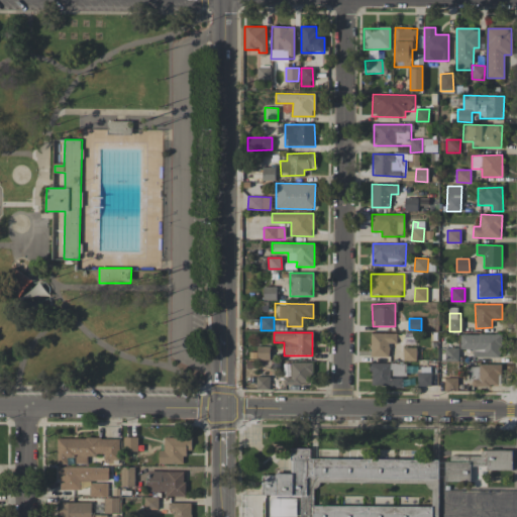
[(371,356),(389,356),(389,343),(396,343),(396,333),(371,333),(371,356)]
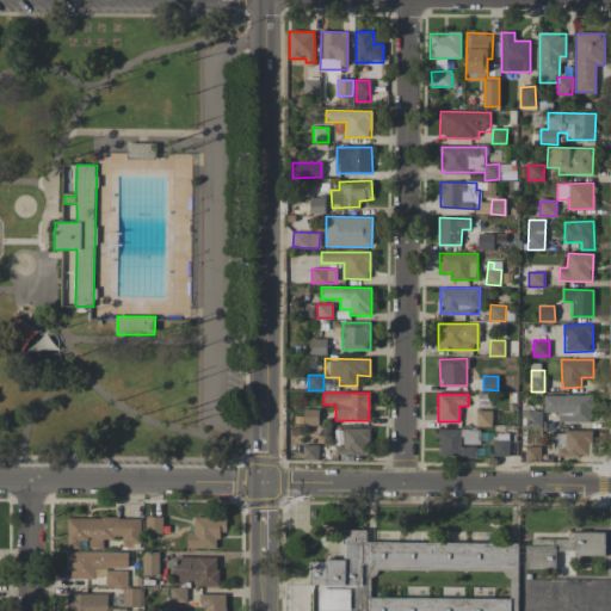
[(592,395),(544,395),(544,413),(559,413),(559,423),(592,423),(592,395)]
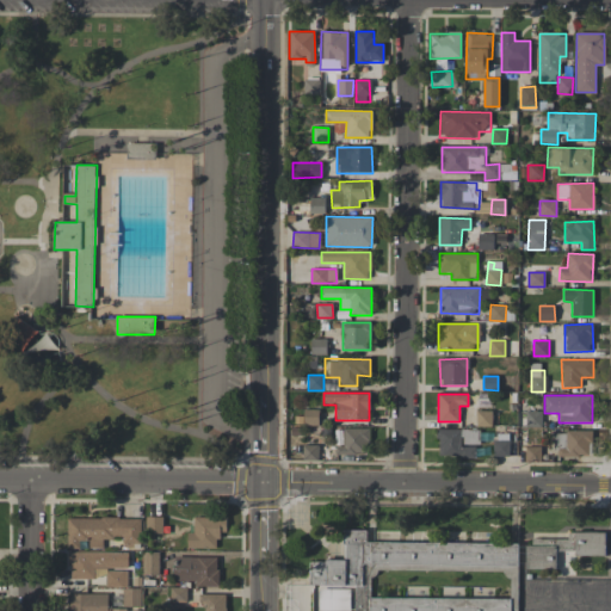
[(319,424),(319,409),(304,409),(304,424),(319,424)]
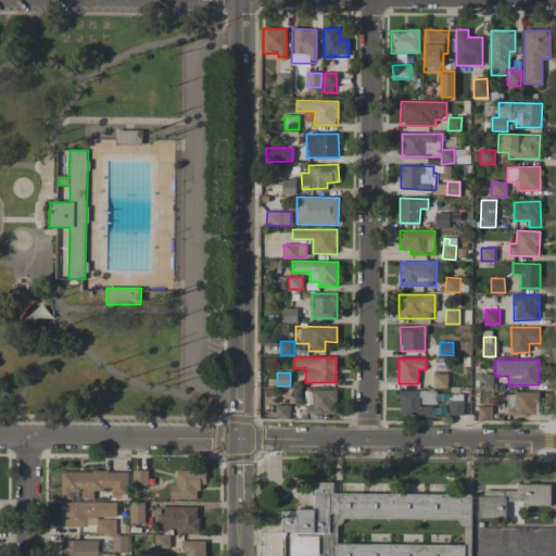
[(447,374),(434,374),(433,388),(447,388),(447,374)]
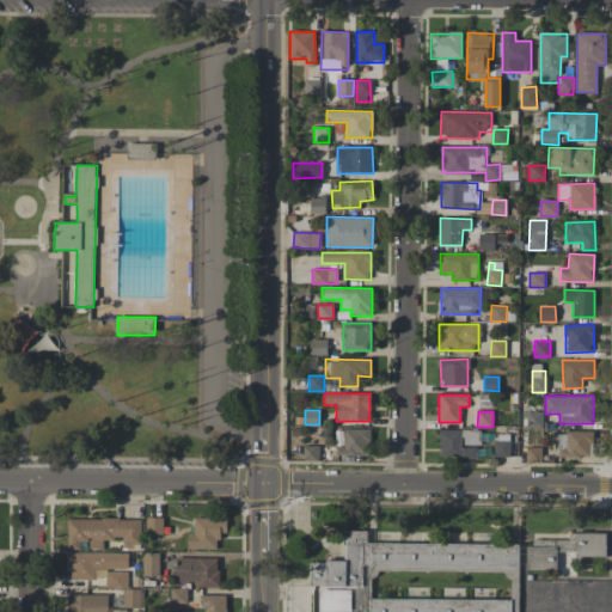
[(371,429),(344,429),(343,447),(337,447),(336,454),(369,456),(371,429)]
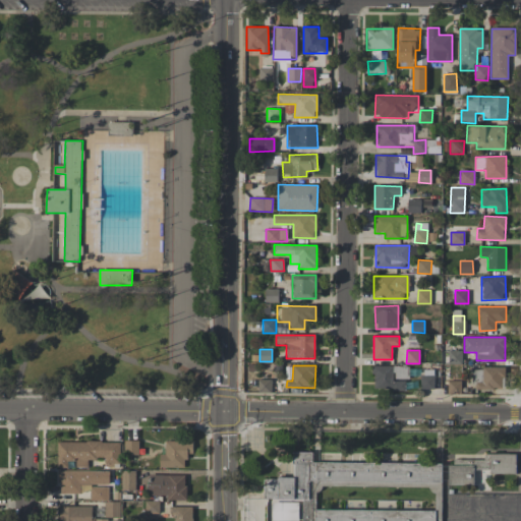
[(373,390),(405,391),(405,380),(407,380),(408,366),(373,365),(373,390)]
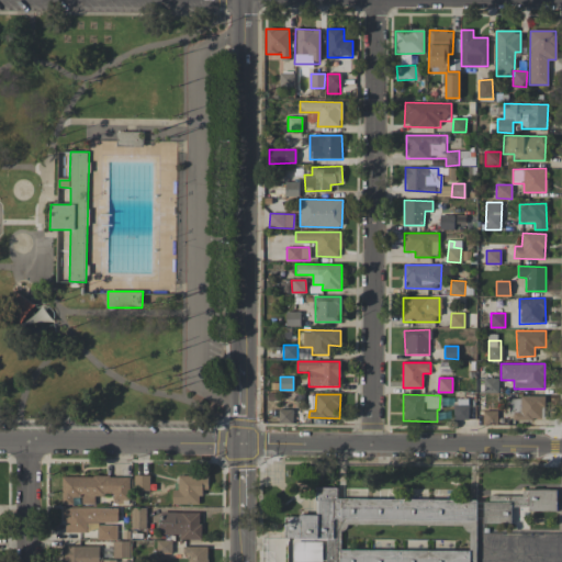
[(544,396),(510,396),(510,419),(540,420),(540,407),(544,407),(544,396)]
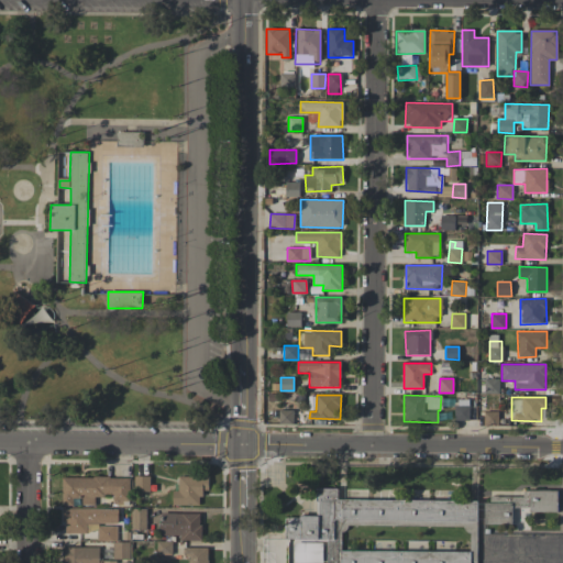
[(456,420),(470,420),(468,399),(455,399),(456,420)]
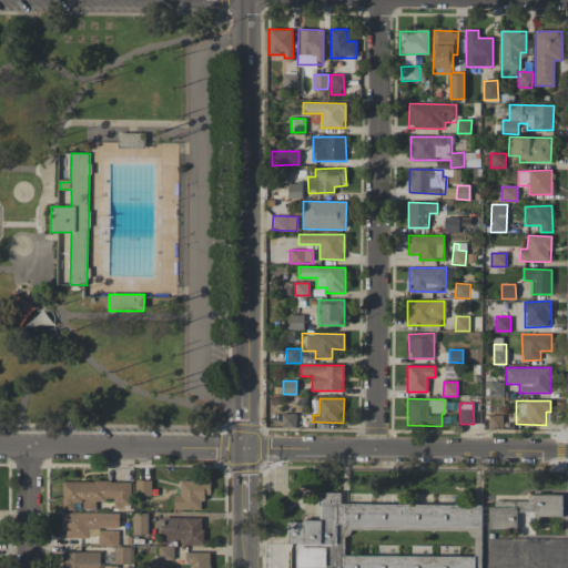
[(296,414),(282,414),(282,427),(295,427),(296,414)]
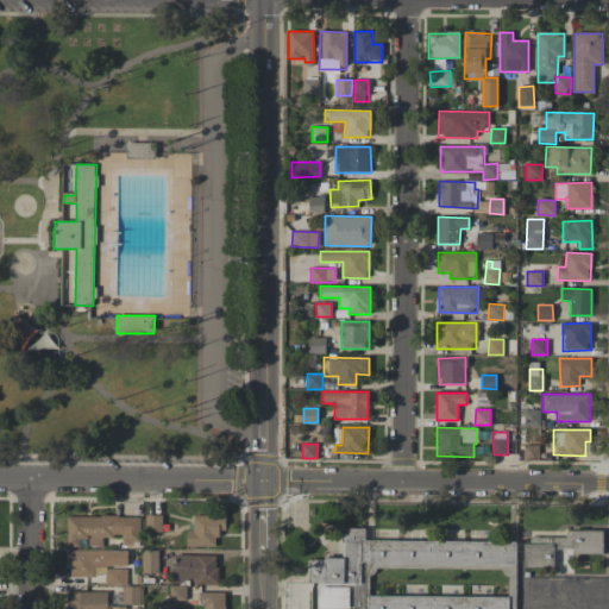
[(523,460),(539,460),(539,445),(525,445),(523,460)]
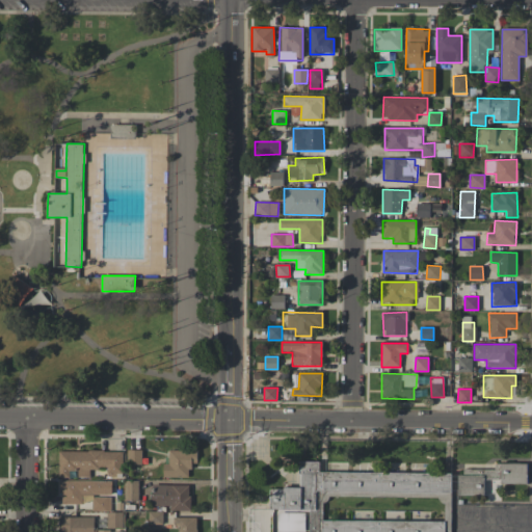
[(141,450),(127,450),(128,464),(141,463),(141,450)]
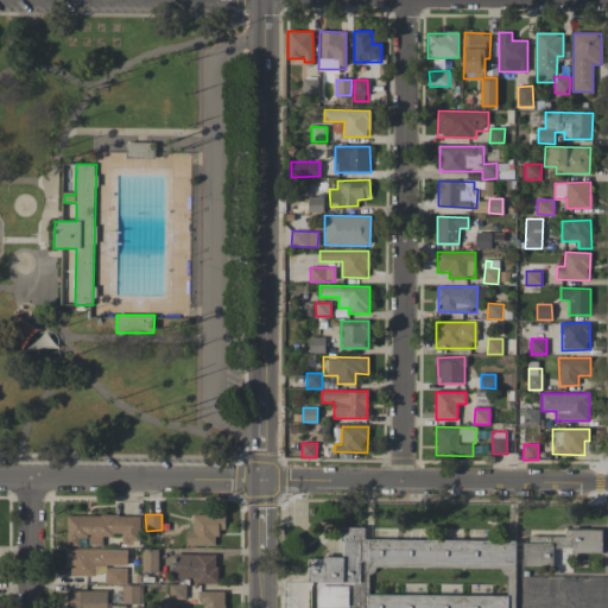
[(187,546),(217,545),(217,530),(226,530),(226,514),(192,514),(194,530),(187,531),(187,546)]
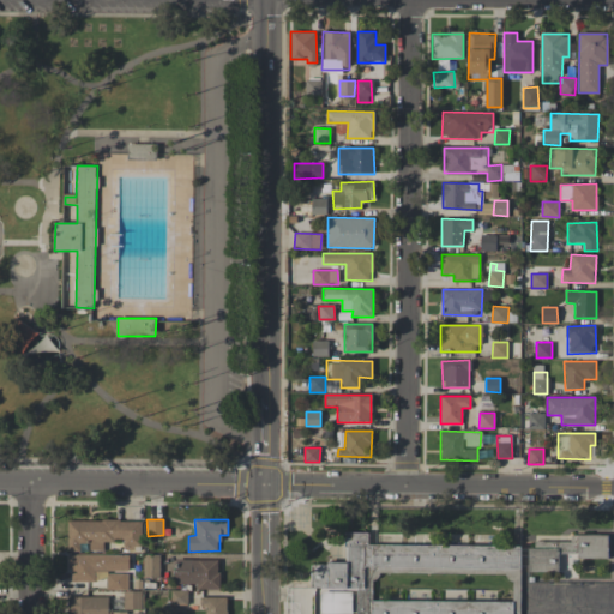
[(67,521),(67,551),(80,551),(80,548),(103,548),(103,541),(122,541),(122,551),(142,551),(142,521),(67,521)]
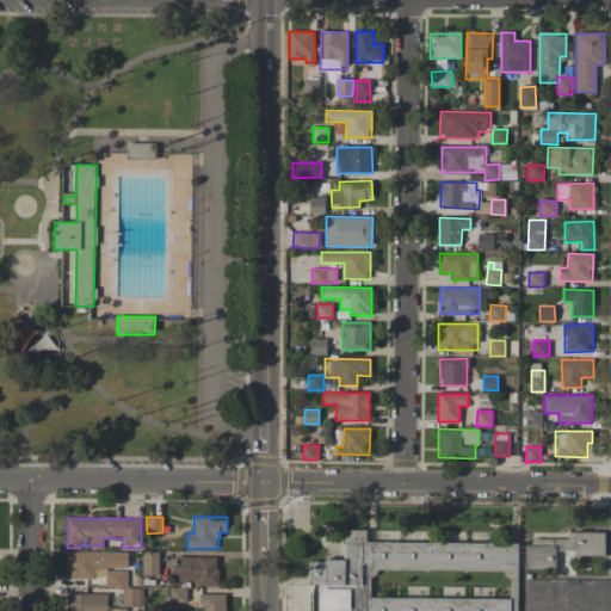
[(309,562),(326,562),(326,560),(343,560),(344,530),(366,530),(365,542),(518,543),(518,565),(363,565),(363,585),(309,585),(309,562)]
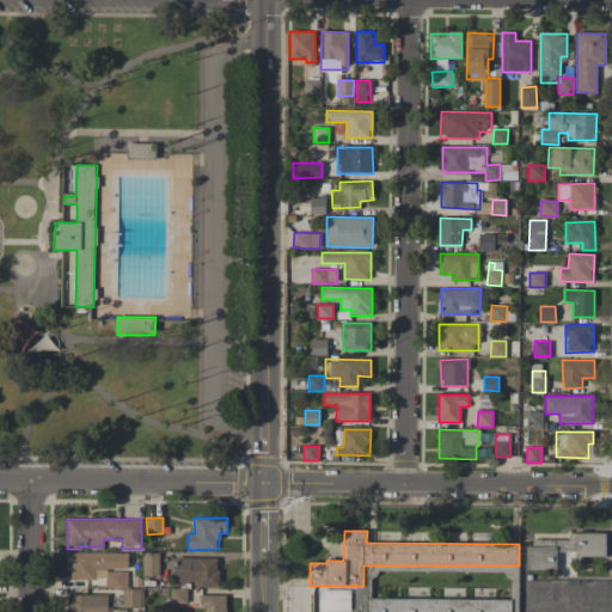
[(526,546),(533,546),(533,539),(569,539),(569,533),(606,533),(605,556),(575,556),(575,552),(557,552),(556,570),(526,569),(526,546)]
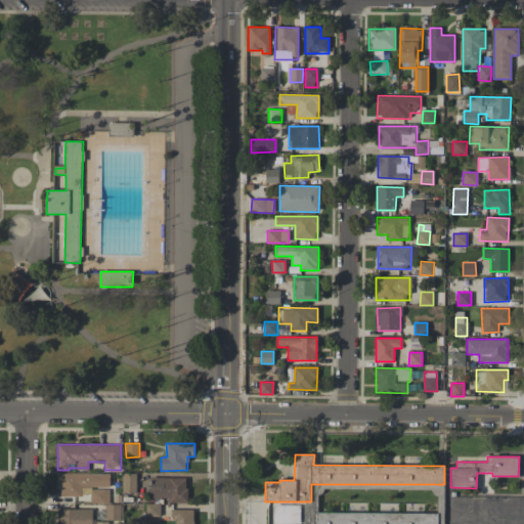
[(110,474),(57,473),(57,485),(60,485),(60,496),(82,496),(82,487),(110,487),(110,474)]
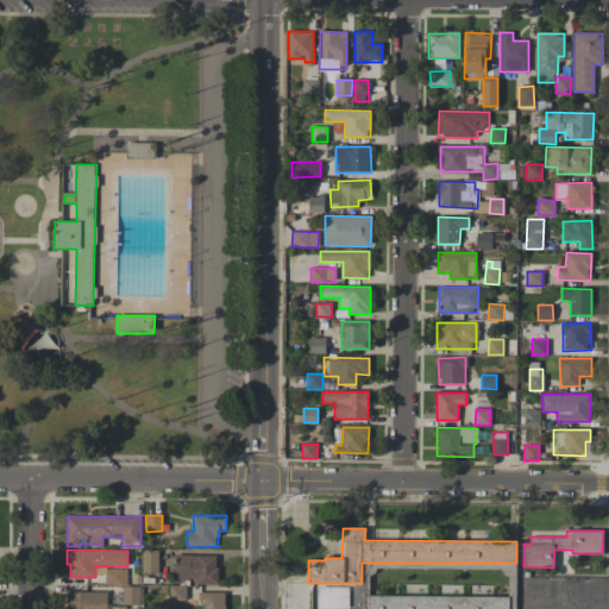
[(158,573),(158,551),(144,550),(144,572),(158,573)]
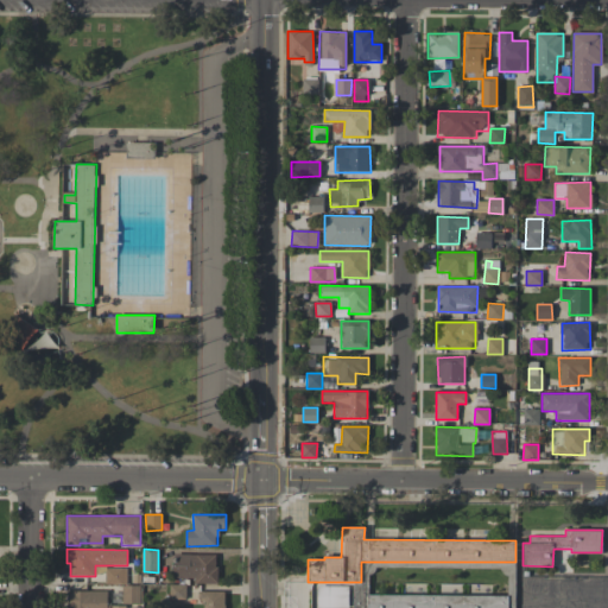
[(195,584),(217,583),(216,553),(176,555),(176,578),(195,578),(195,584)]
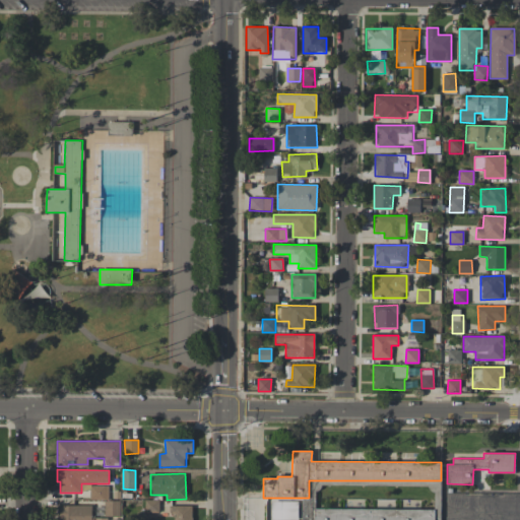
[(109,485),(90,484),(90,499),(109,500),(109,485)]
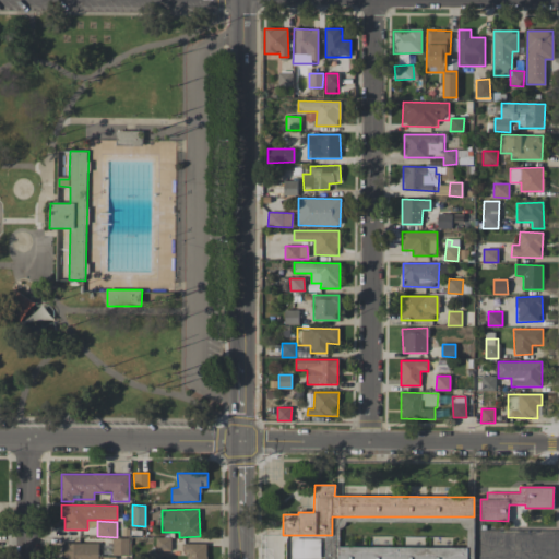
[(156,538),(156,550),(171,550),(170,537),(156,538)]
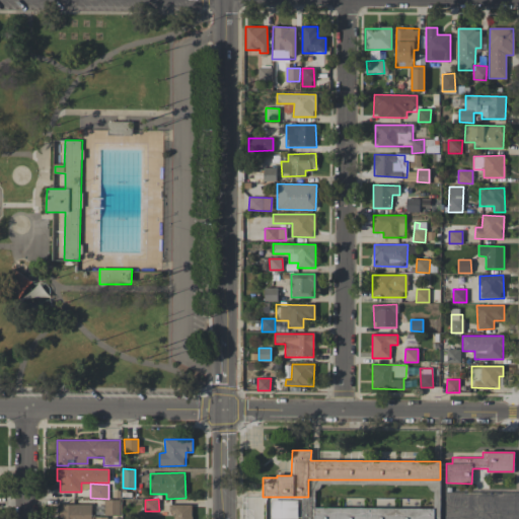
[(120,500),(104,500),(105,515),(120,514),(120,500)]
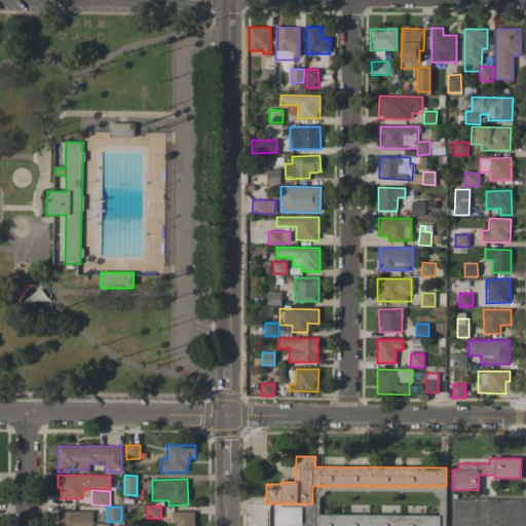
[(274,525),(274,506),(301,508),(301,525),(274,525)]
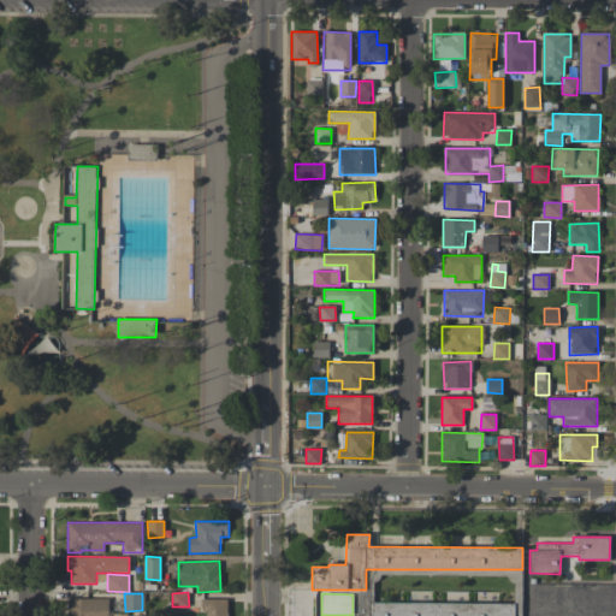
[(110,615),(110,598),(69,599),(69,615),(110,615)]
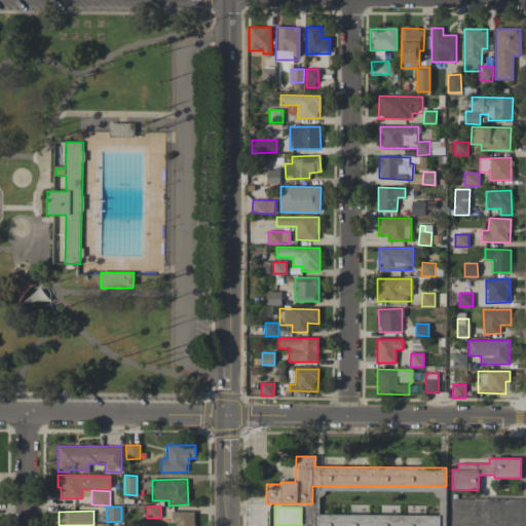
[(194,525),(194,512),(172,512),(172,520),(176,519),(176,525),(194,525)]
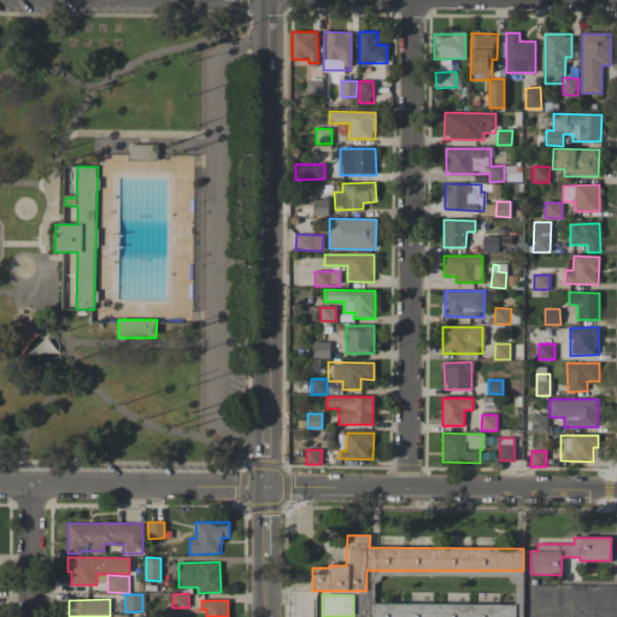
[(515,605),(515,616),(372,616),(372,603),(515,605)]
